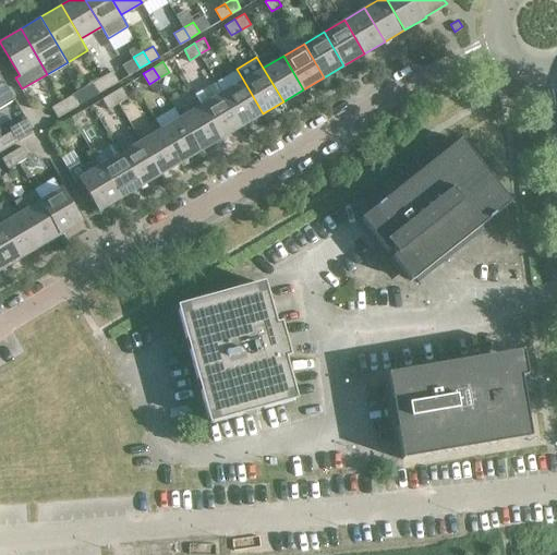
[(112,70),(103,75),(109,86),(119,81),(112,70)]
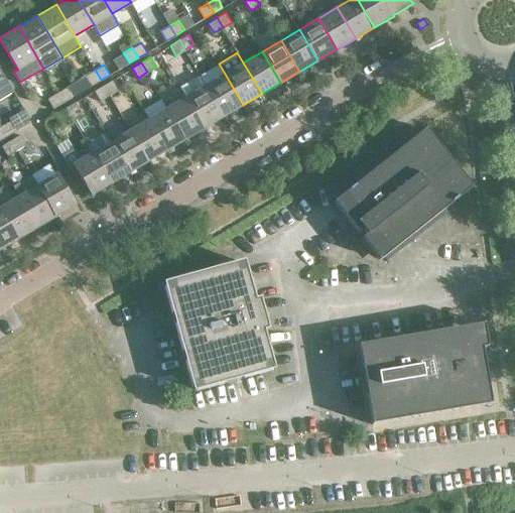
[(101,80),(95,70),(86,76),(92,85),(101,80)]
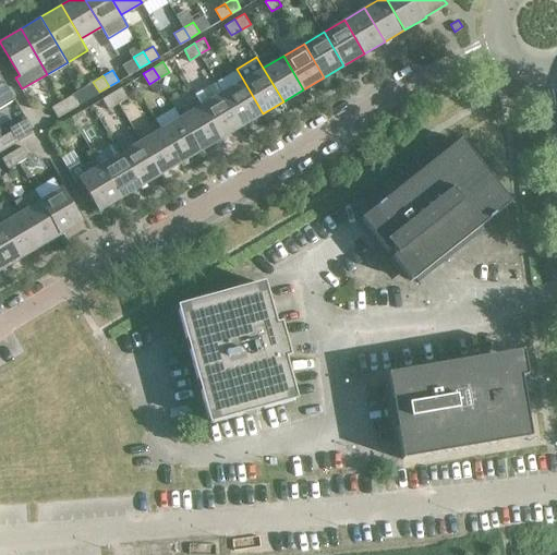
[(263,113),(243,80),(222,93),(242,125),(263,113)]
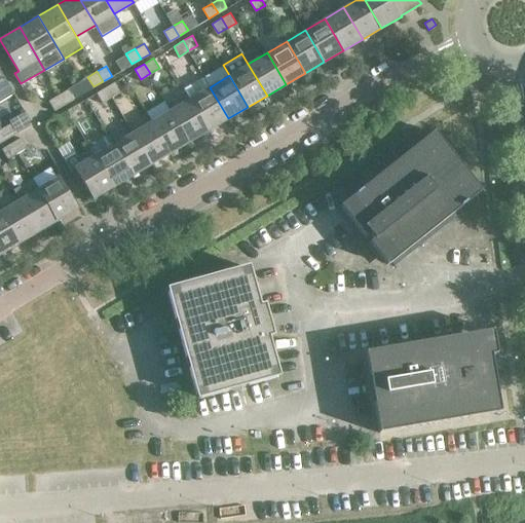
[(184,87),(190,99),(209,131),(228,118),(210,87),(203,76),(184,87)]
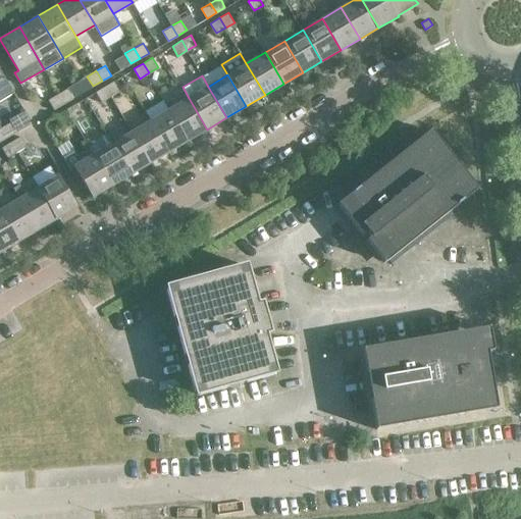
[(120,90),(114,80),(105,86),(111,96),(120,90)]
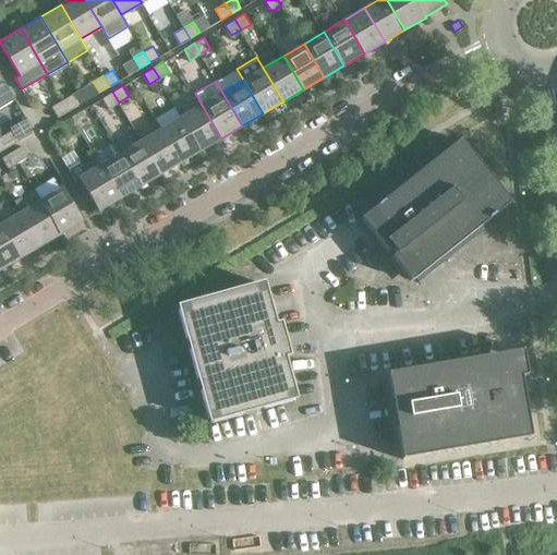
[(119,103),(112,92),(103,97),(109,108),(119,103)]
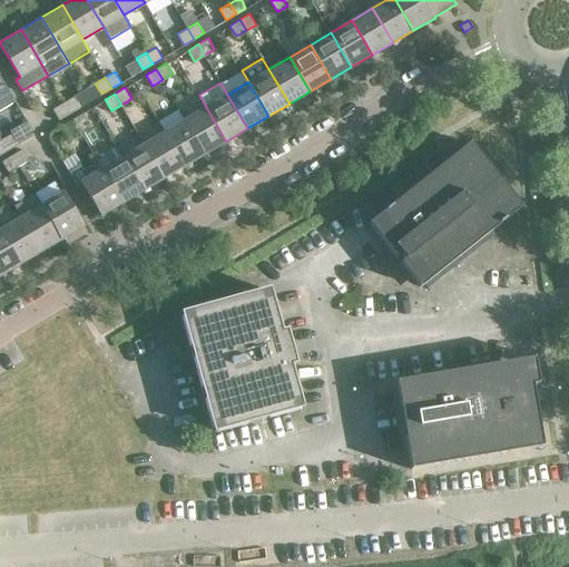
[(75,96),(65,101),(70,113),(80,106),(75,96)]
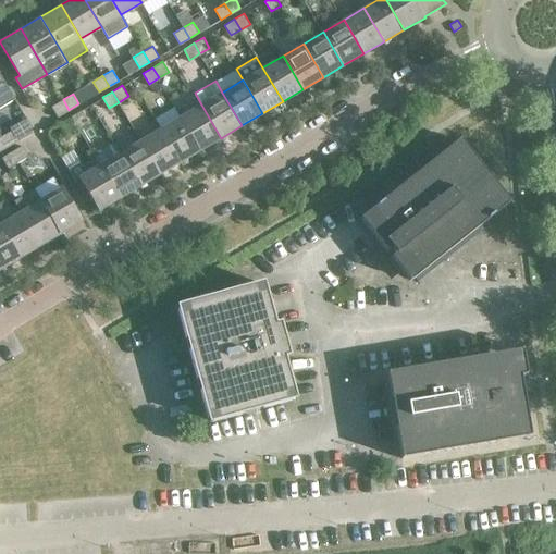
[(69,110),(63,99),(52,106),(58,117),(69,110)]
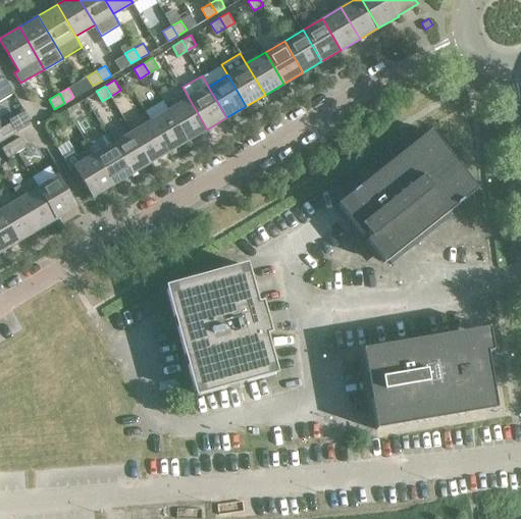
[(207,130),(189,98),(170,109),(189,141),(207,130)]
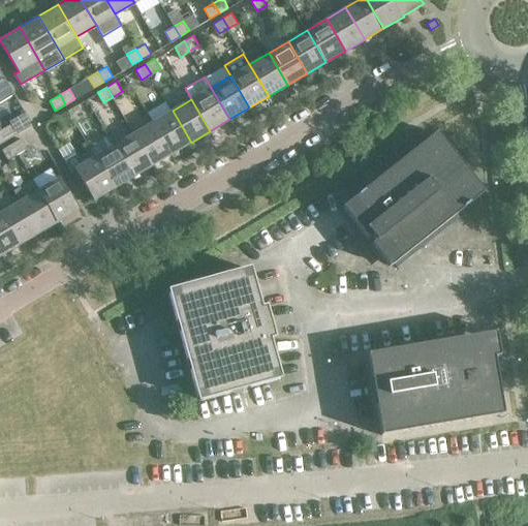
[(84,114),(78,103),(68,109),(74,119),(84,114)]
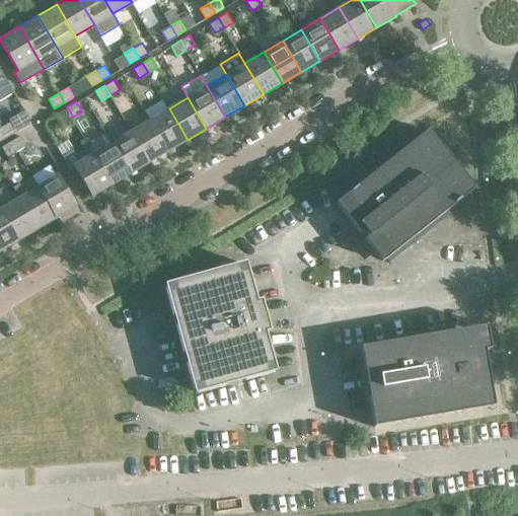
[(73,117),(67,106),(57,113),(63,123),(73,117)]
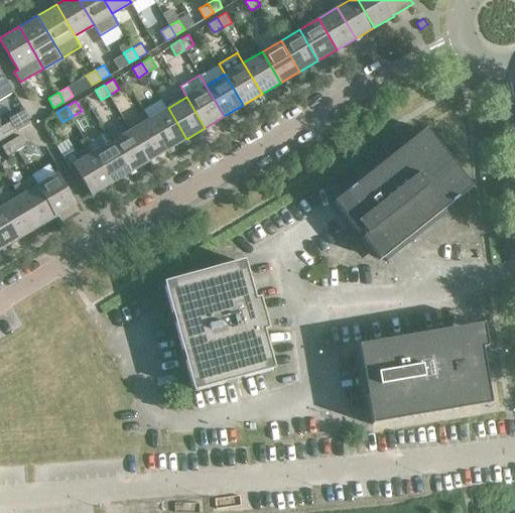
[(186,139),(168,108),(149,119),(167,150),(186,139)]
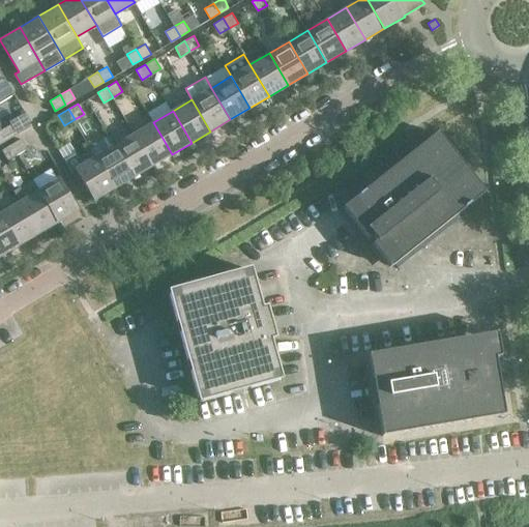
[(12,122),(2,128),(8,138),(19,132),(12,122)]
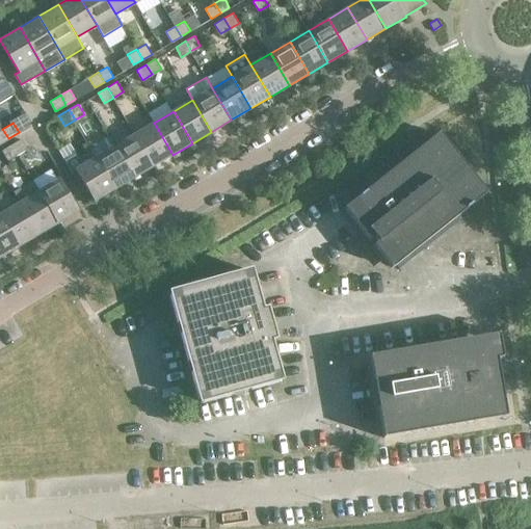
[(173,155),(154,123),(134,134),(154,166),(173,155)]
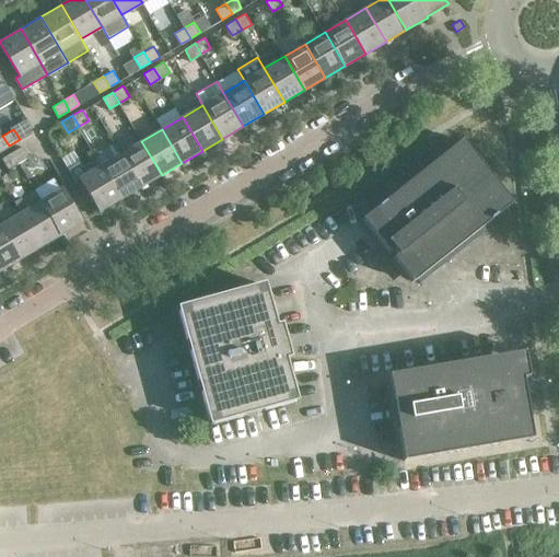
[(0,151),(9,146),(2,136),(0,136),(0,151)]
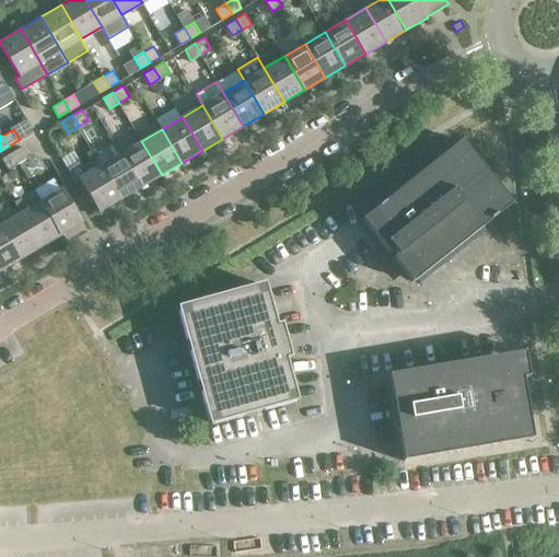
[(406,184),(400,188),(363,218),(389,252),(394,248),(420,281),(421,281),(419,277),(482,225),(486,230),(487,229),(484,225),(493,218),(513,201),(463,139),(406,184)]
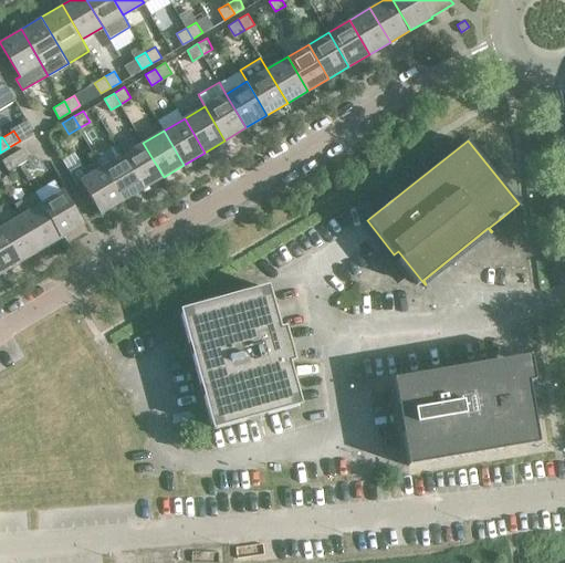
[(164,177),(143,143),(123,155),(143,189),(164,177)]
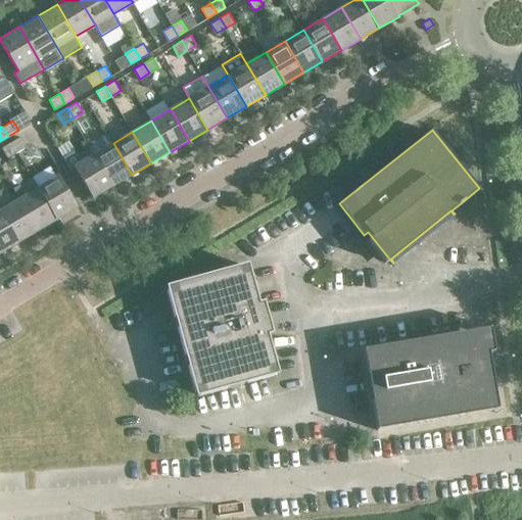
[(28,145),(21,135),(11,141),(17,151),(28,145)]
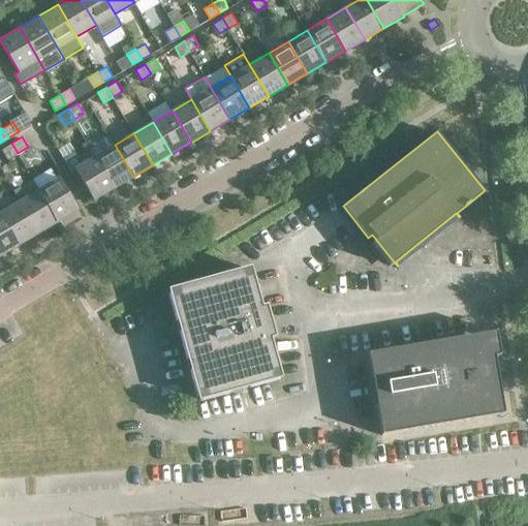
[(18,153),(11,143),(2,149),(8,158),(18,153)]
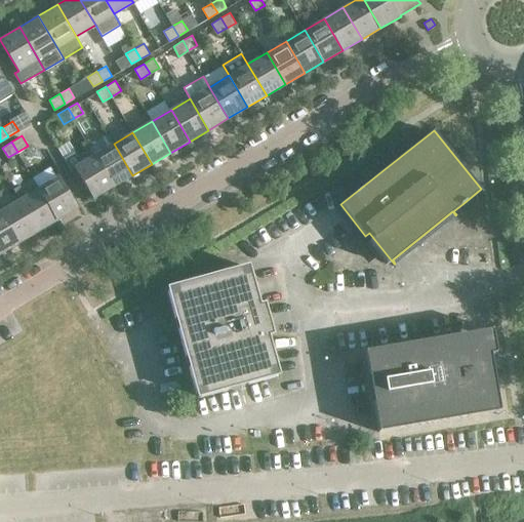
[(132,175),(114,144),(94,155),(113,187),(132,175)]
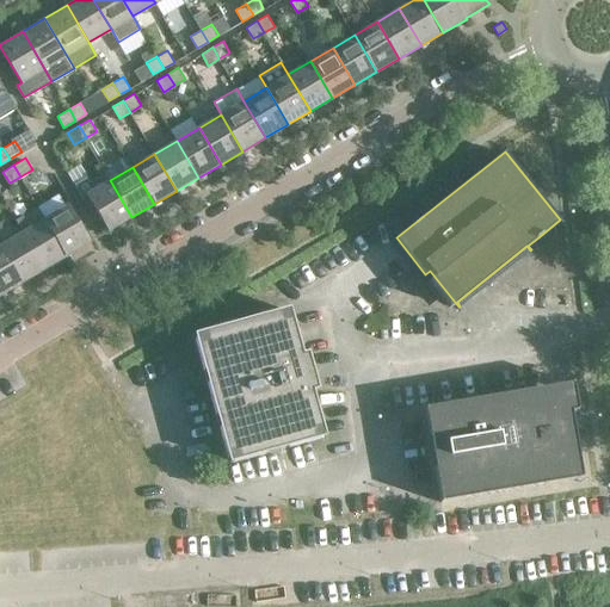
[(88,177),(75,184),(84,197),(87,194),(109,230),(131,217),(110,180),(105,172),(91,180),(88,177)]
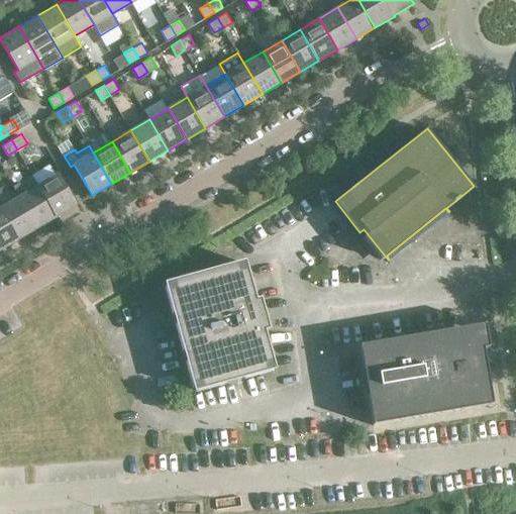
[(56,175),(38,185),(57,216),(77,204),(58,173),(56,174),(56,175)]
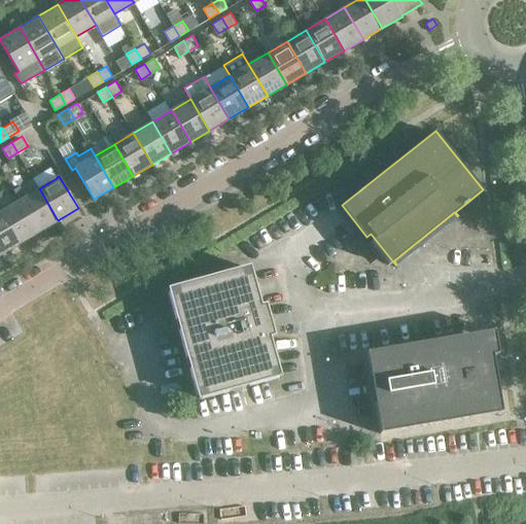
[(13,189),(20,200),(39,232),(58,220),(39,188),(33,178),(13,189)]
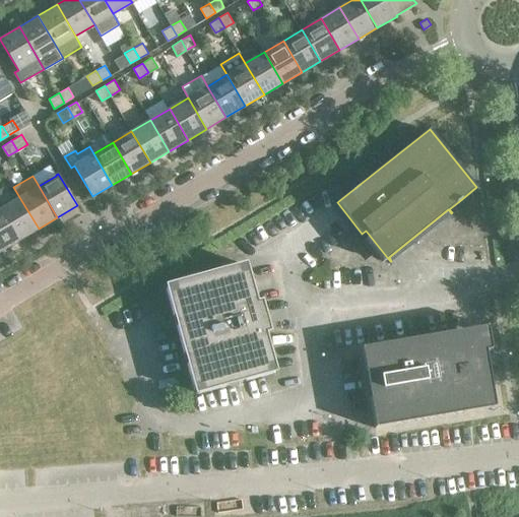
[(39,229),(19,197),(1,208),(19,240),(39,229)]
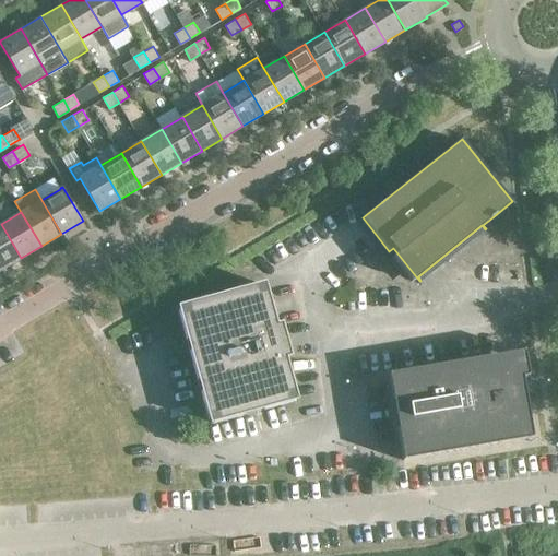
[(21,258),(1,224),(0,224),(0,269),(0,270),(21,258)]
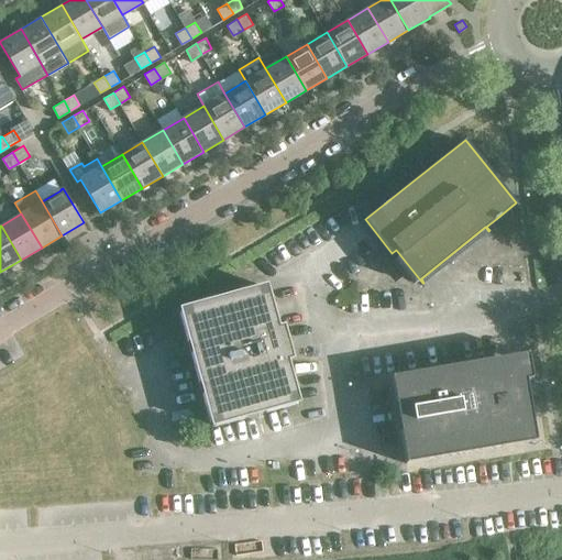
[(278,327),(266,285),(182,308),(213,424),(298,401),(286,358),(296,355),(287,325),(278,327)]
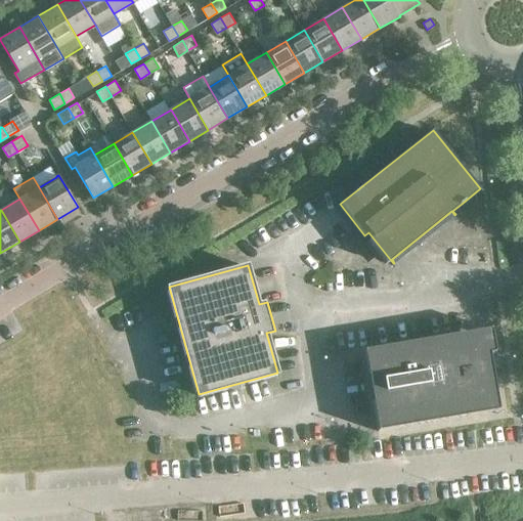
[(491,328),(473,331),(364,349),(379,430),(499,409),(490,352),(495,351),(491,328)]
